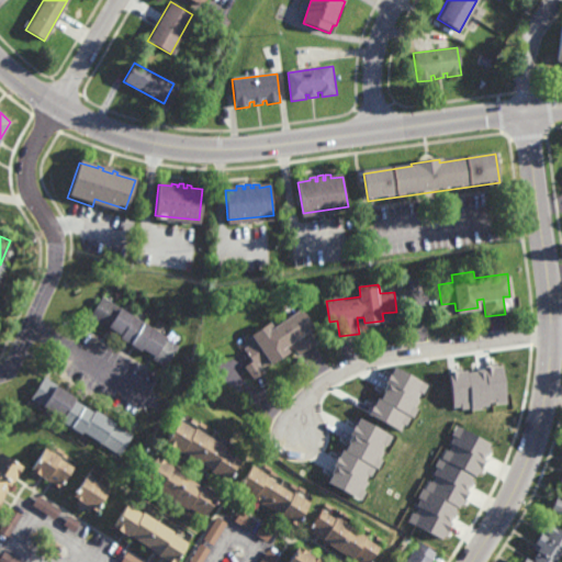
[(167,336),(166,337),(179,345),(165,367),(161,364),(163,363),(153,358),(155,355),(142,346),(139,348),(120,335),(121,333),(108,325),(107,326),(88,314),(101,294),(119,305),(120,305),(167,336)]
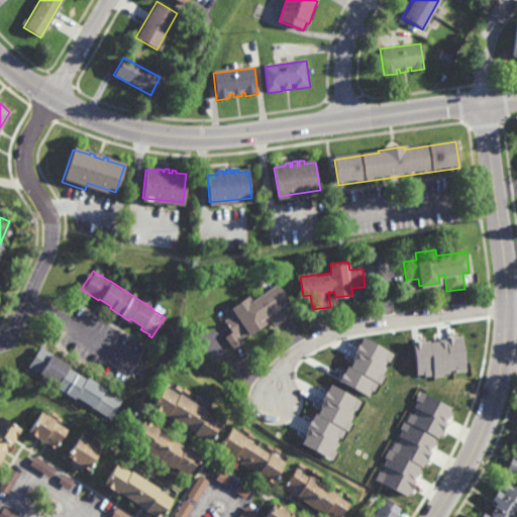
[(283,304),(291,315),(276,326),(268,314),(264,317),(267,322),(249,333),(246,327),(237,333),(242,341),(233,347),(225,335),(232,331),(224,319),(235,312),(231,306),(248,294),(251,300),(278,282),(290,300),(283,304)]
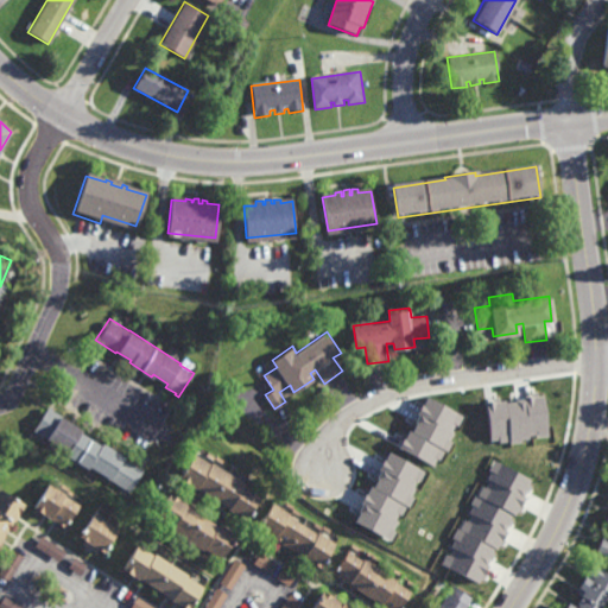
[(548,436),(543,396),(485,403),(489,443),(548,436)]
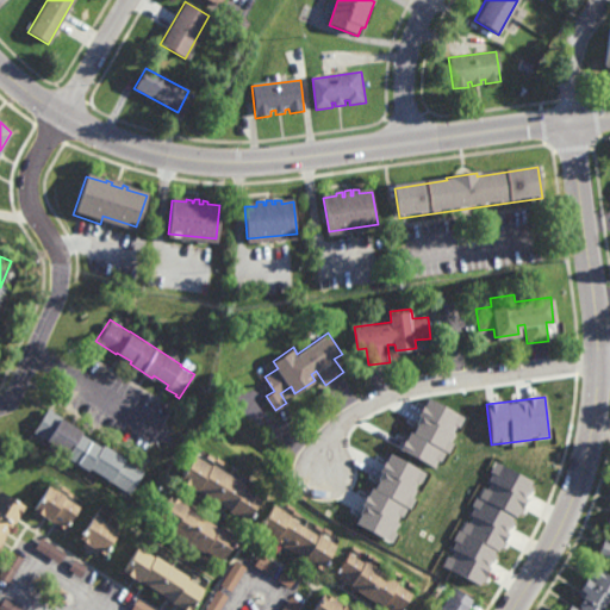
[(464,416),(427,398),(400,450),(436,468),(464,416)]
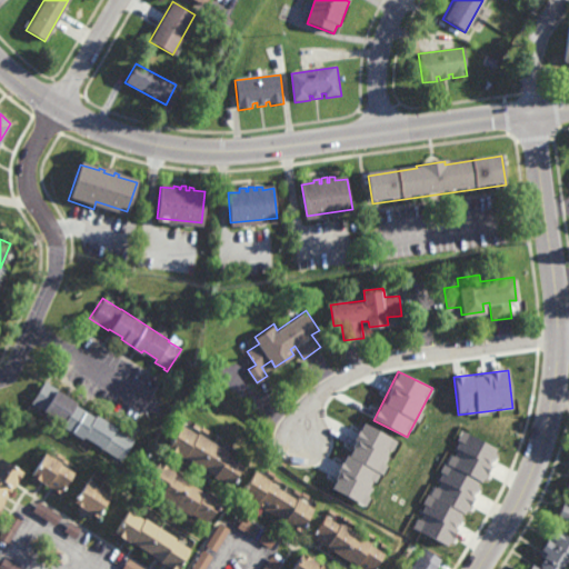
[(93,416),(95,412),(116,426),(115,427),(133,440),(120,460),(81,435),(80,438),(59,425),(60,421),(41,409),(42,408),(32,401),(45,381),(75,401),(73,403),(93,416)]
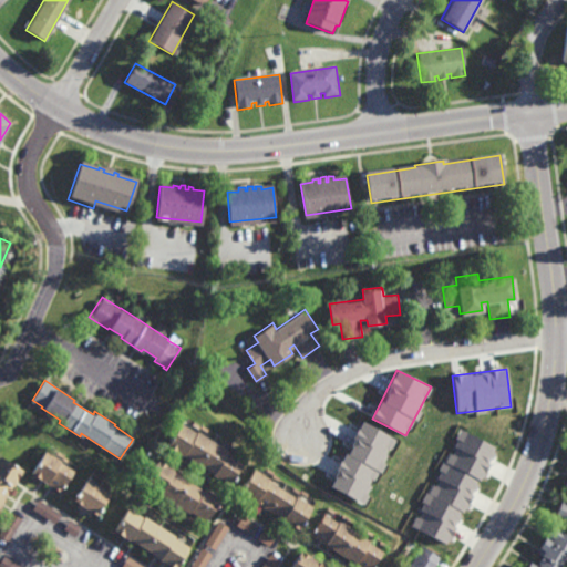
[(364,503),(393,436),(359,422),(330,488),(364,503)]
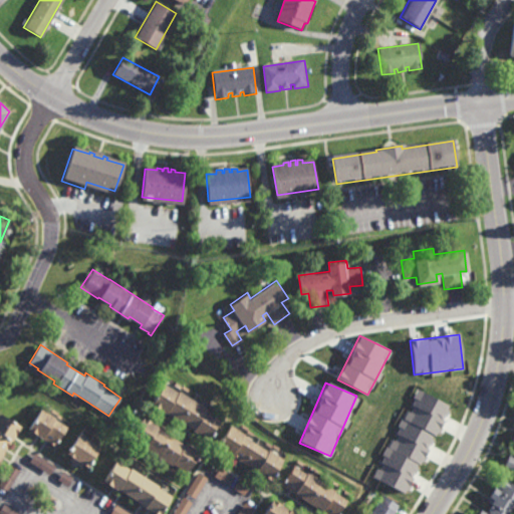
[(178,392),(179,391),(207,408),(206,410),(220,419),(217,423),(219,424),(210,438),(208,437),(207,439),(187,426),(188,425),(173,416),(172,417),(152,404),(164,383),(178,392)]
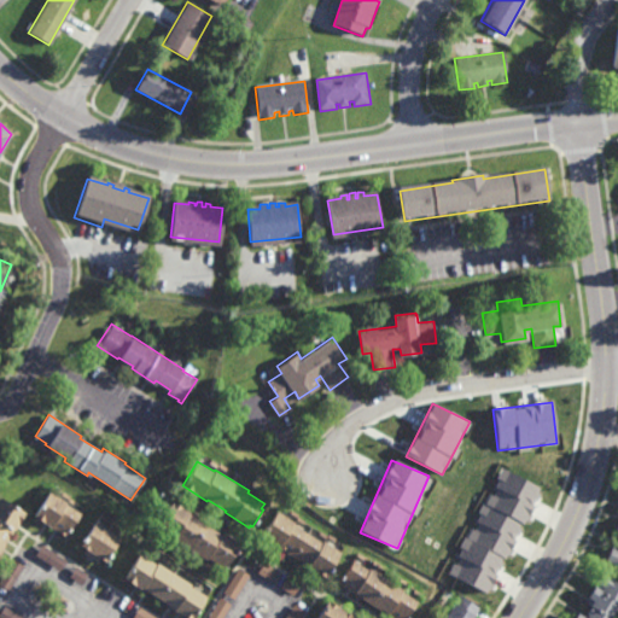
[(540,487),(501,468),(496,478),(499,481),(491,495),(485,501),(470,532),(467,536),(453,566),(448,573),(487,592),(489,589),(500,567),(502,565),(500,561),(508,553),(520,524),(526,518),(540,487)]
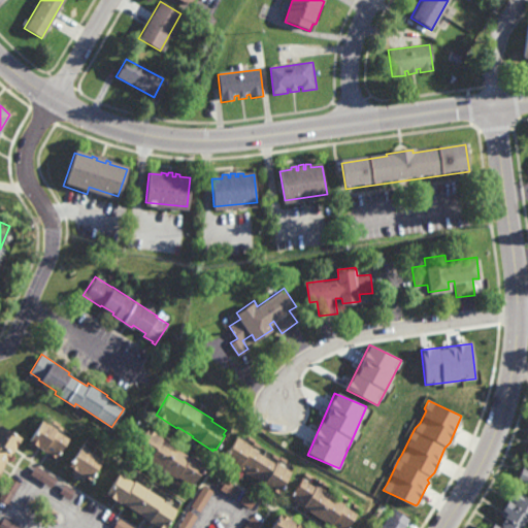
[(407,442),(413,446),(398,469),(393,466),(383,482),(369,473),(378,458),(373,454),(388,430),(393,433),(403,418),(418,427),(407,442)]
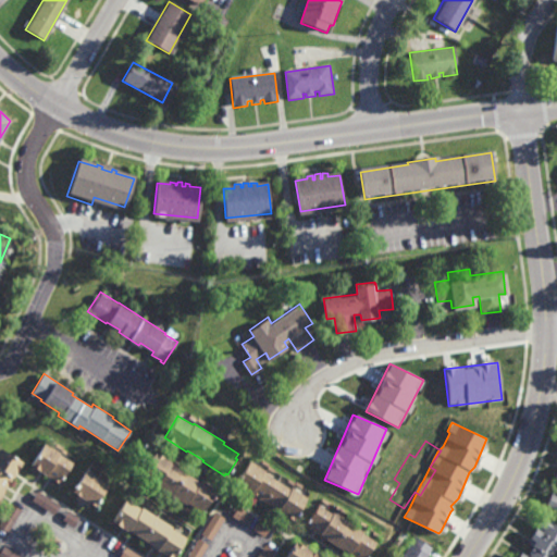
[(59,483),(29,466),(44,442),(59,452),(58,454),(72,462),(59,483)]
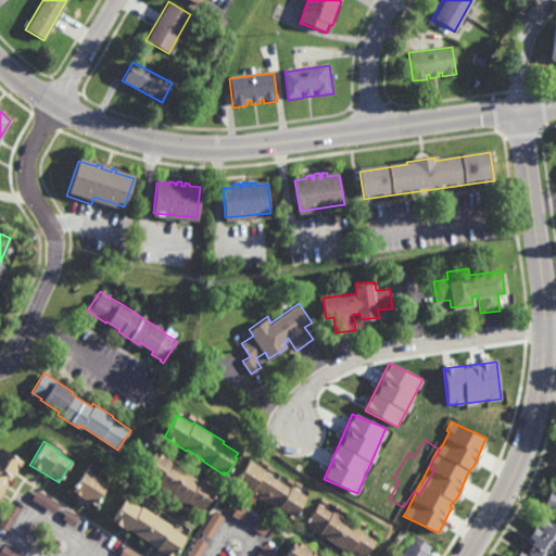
[(13,476),(12,475),(0,493),(0,447),(1,446),(23,460),(13,476)]
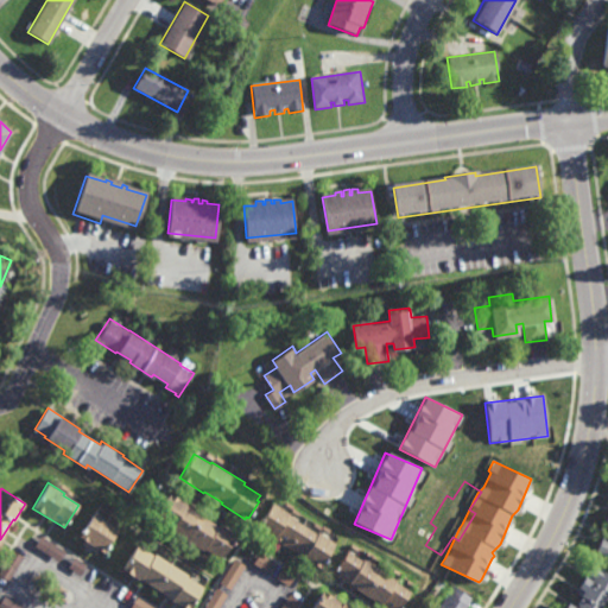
[(211,521),(211,520),(219,525),(219,524),(235,534),(220,559),(203,549),(202,550),(170,530),(170,527),(153,517),(169,492),(187,502),(185,504),(192,508),(192,510),(211,521)]
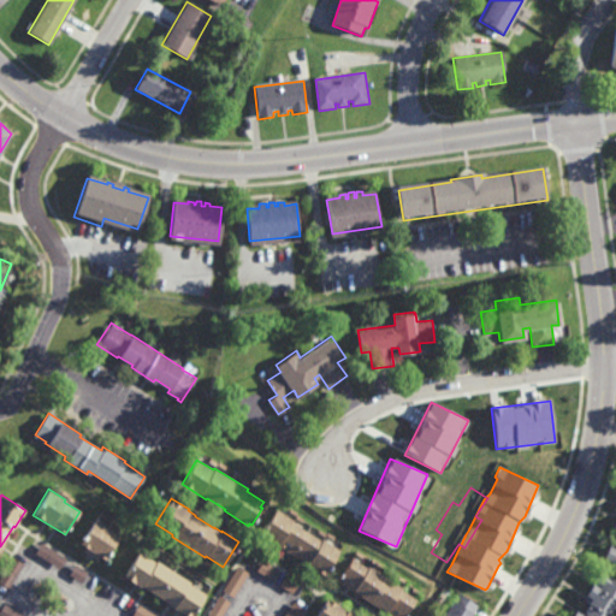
[(294,520),(292,522),(323,540),(323,539),(341,550),(325,574),(307,563),(307,564),(278,545),(260,533),(276,509),(294,520)]
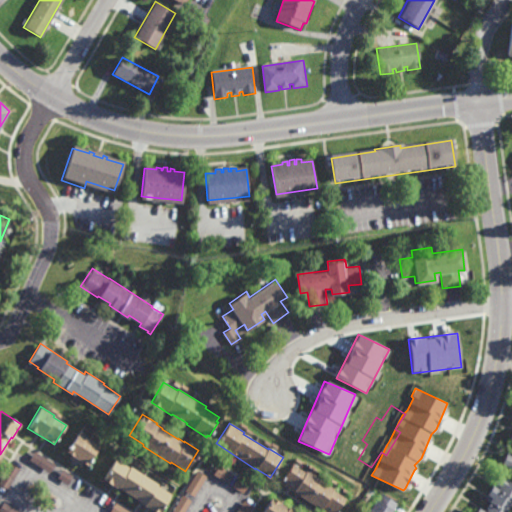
[(81,434),(96,443),(97,441),(100,442),(98,445),(86,465),(81,462),(79,465),(68,458),(71,454),(66,451),(78,432),(80,429),(83,431),(81,434)]
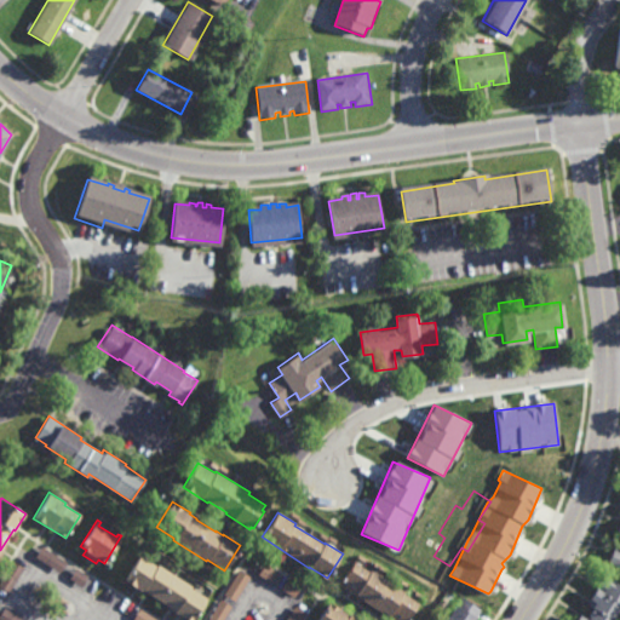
[(619,567),(606,561),(610,547),(613,549),(614,547),(616,549),(619,540),(619,532),(616,530),(619,521),(619,567)]
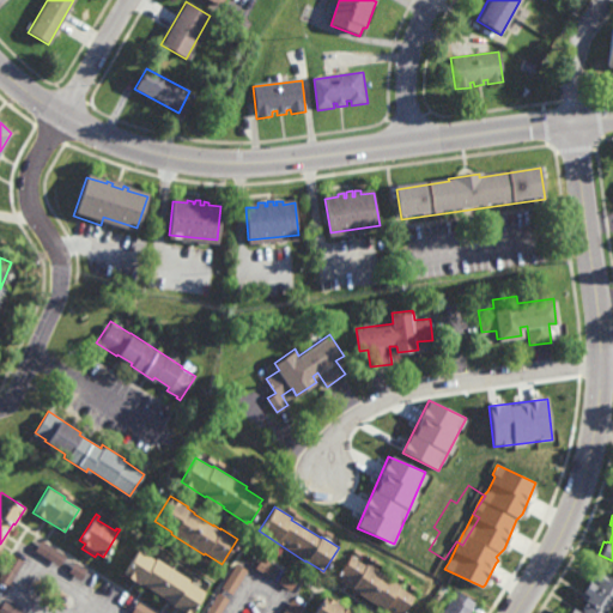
[(59,565),(35,550),(41,539),(65,556),(59,565)]
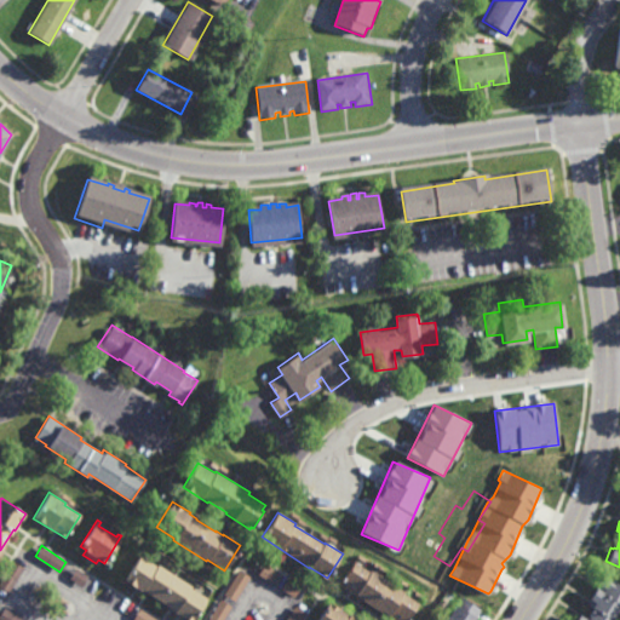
[(190,585),(189,587),(206,598),(191,619),(185,619),(173,612),(141,590),(141,591),(122,580),(139,555),(156,566),(158,564),(190,585)]
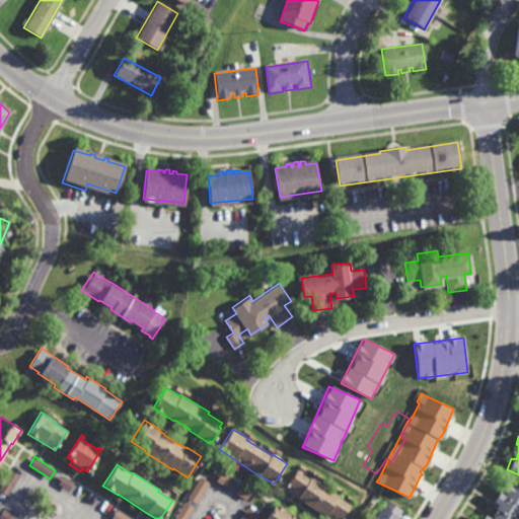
[(7,495),(0,490),(0,485),(11,468),(20,474),(7,495)]
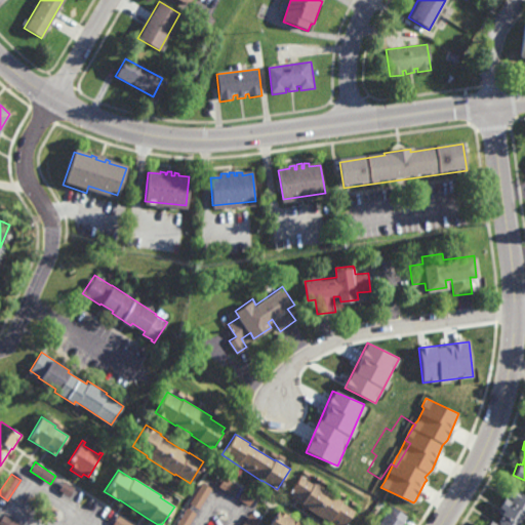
[(314,484),(315,482),(342,500),(341,502),(355,511),(346,524),(334,524),(288,495),(300,476),(314,484)]
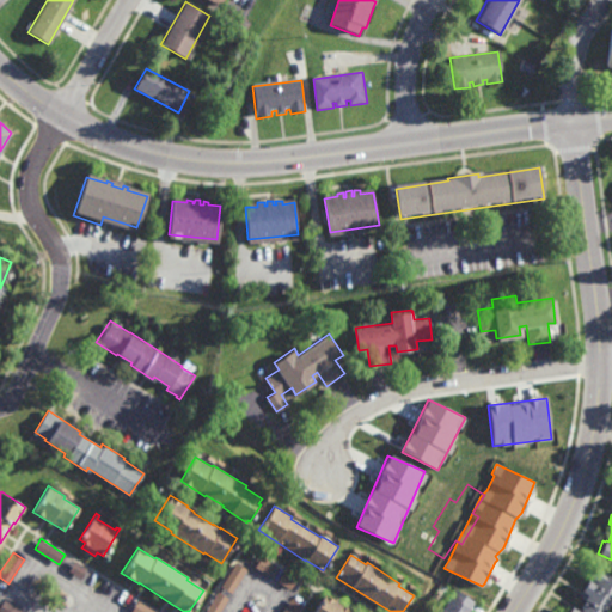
[(267,574),(256,567),(262,557),(273,564),(267,574)]
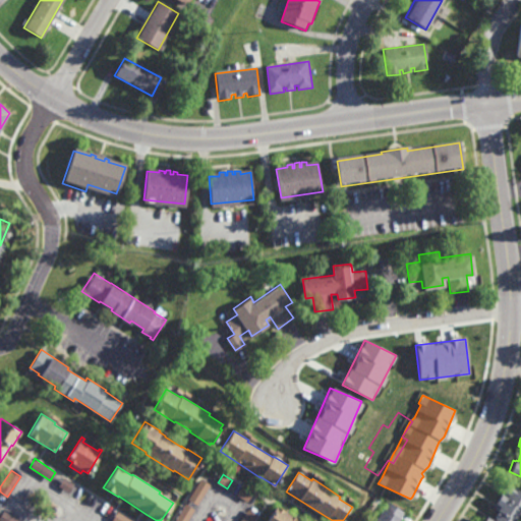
[(68,493),(58,485),(63,477),(73,484),(68,493)]
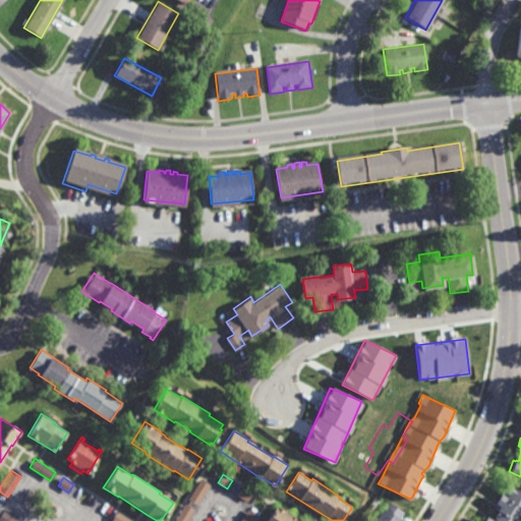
[(196,505),(188,500),(200,478),(210,484),(196,505)]
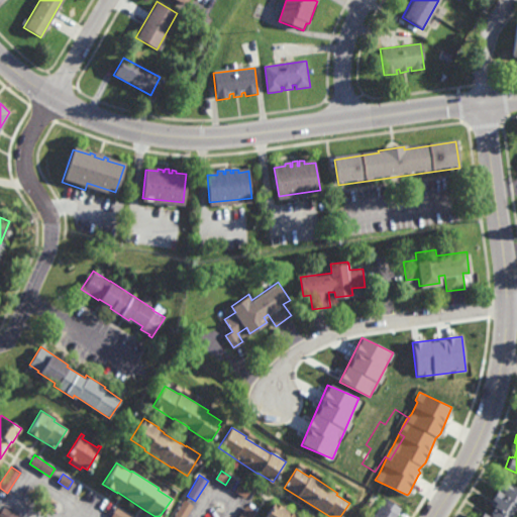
[(516,505),(509,516),(479,516),(482,512),(489,516),(491,514),(490,513),(494,507),(492,506),(495,501),(491,499),(496,490),(501,493),(503,491),(495,486),(501,477),(516,487),(516,505)]
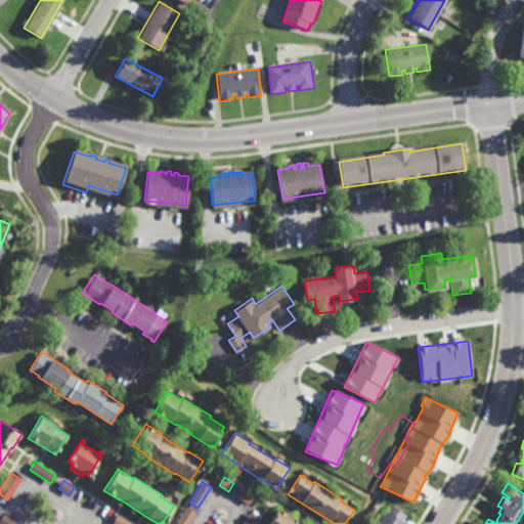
[(249,505),(237,497),(244,489),(254,496),(249,505)]
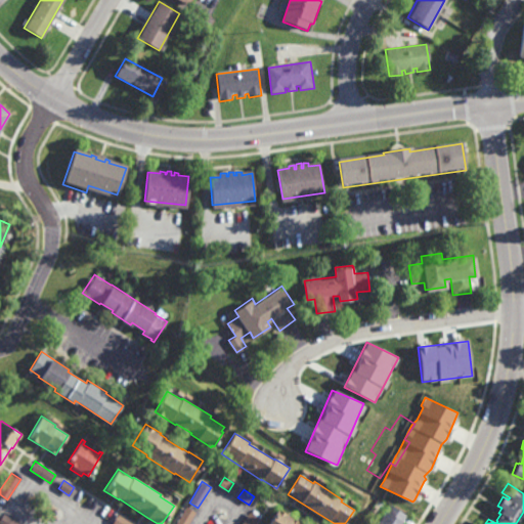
[(406,516),(400,523),(375,523),(384,511),(385,512),(389,505),(406,516)]
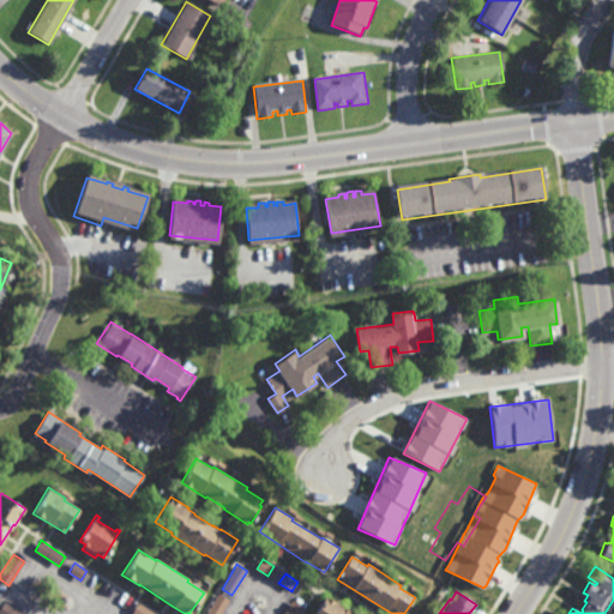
[(220,613),(205,613),(218,594),(229,600),(220,613)]
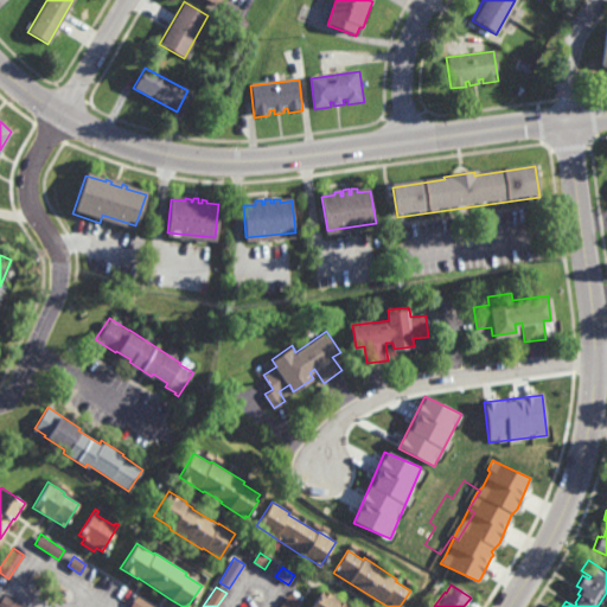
[(347,606),(311,606),(323,589),(339,600),(339,601),(347,606)]
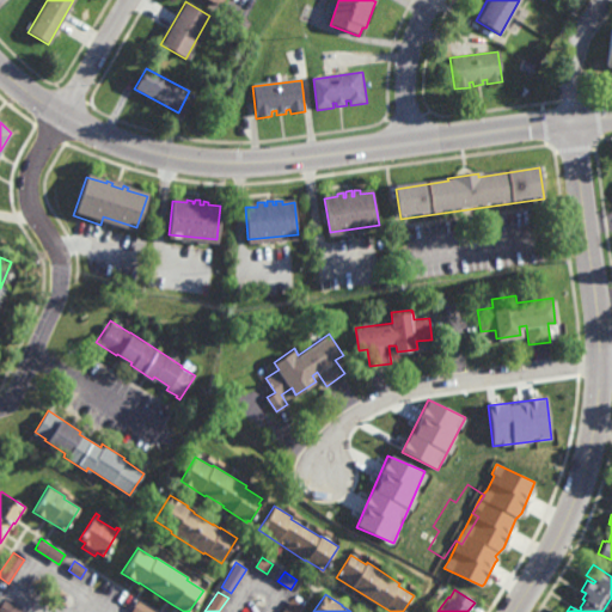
[(295,611),(282,611),(292,598),(301,604),(295,611)]
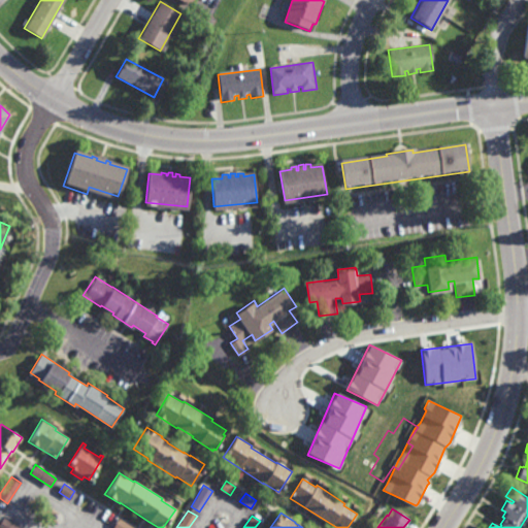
[(1,527),(0,527),(0,523),(4,517),(21,527),(1,527)]
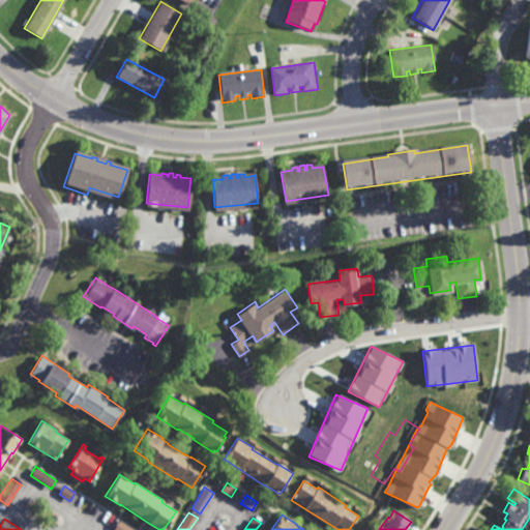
[(115,529),(114,529),(119,521),(133,529),(115,529)]
